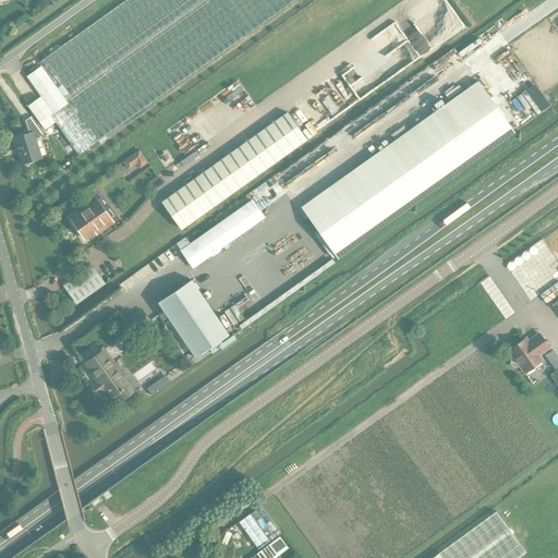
[(125,0),(38,62),(41,67),(68,102),(50,116),(79,155),(295,0),(125,0)]
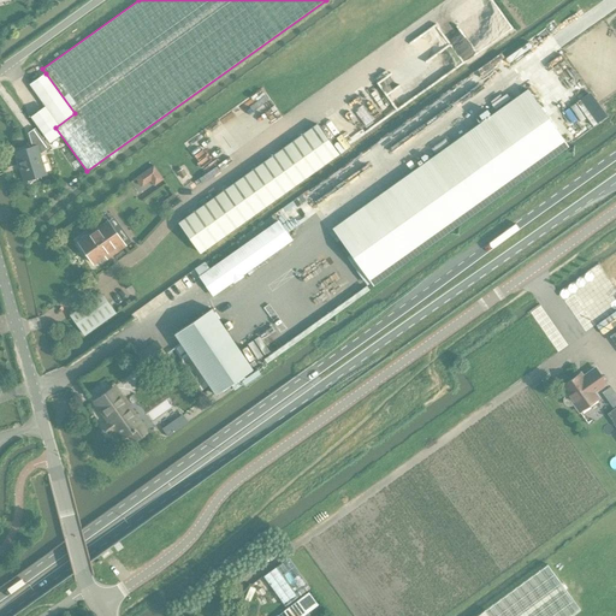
[(466,114),(517,77),(501,54),(449,90),(466,114)]
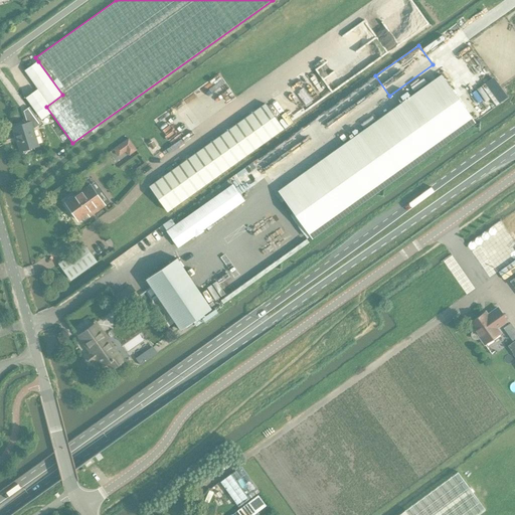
[(62,95),(38,61),(25,70),(37,89),(25,98),(36,114),(46,107),(62,95)]
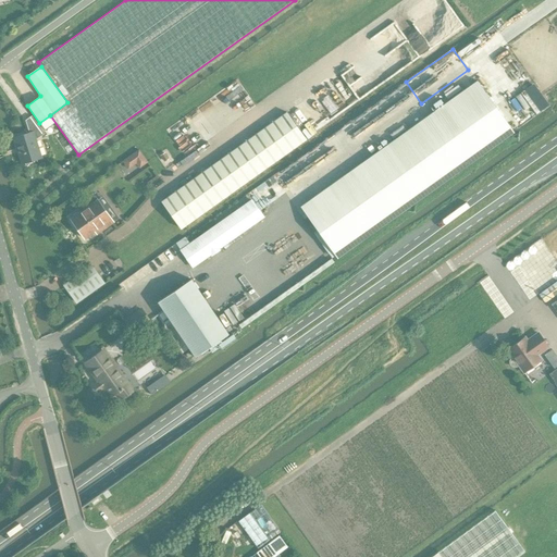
[(300,207),(337,258),(514,133),(477,81),(300,207)]
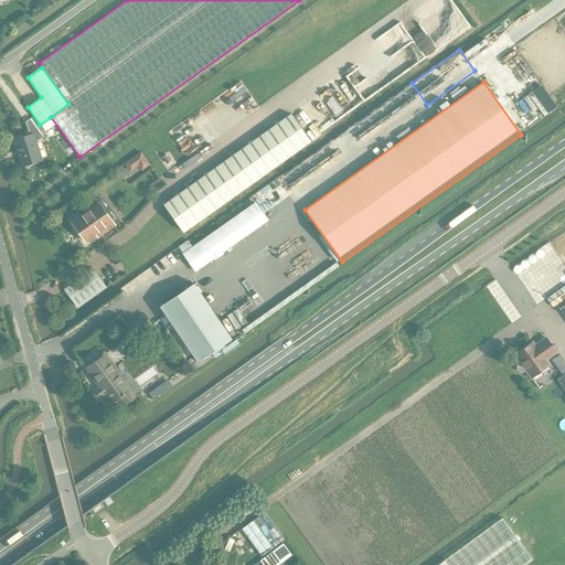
[(310,141),(290,114),(164,204),(183,232),(310,141)]
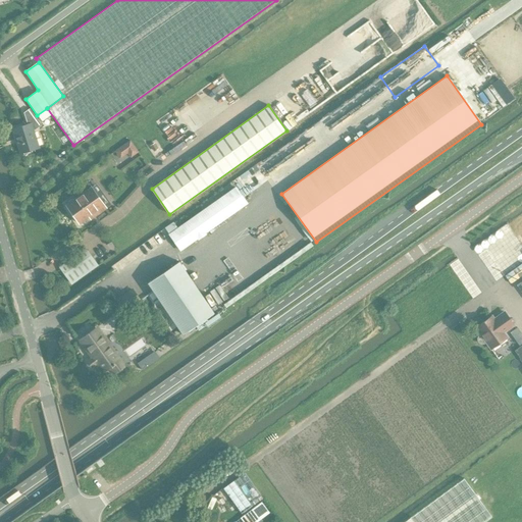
[(13,129),(20,154),(22,153),(24,156),(32,151),(31,151),(39,148),(33,132),(42,125),(30,109),(23,113),(28,124),(13,129)]
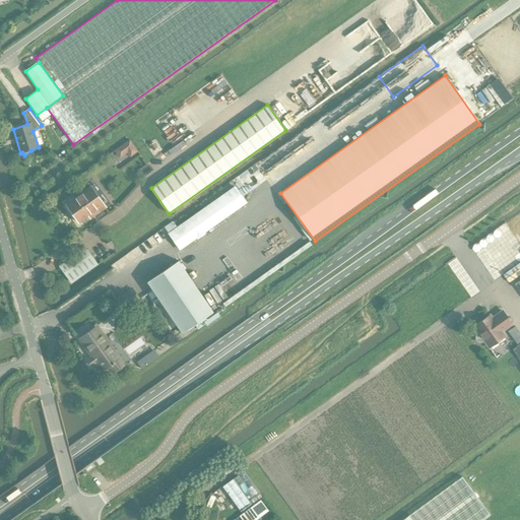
[(98,213),(106,207),(111,203),(96,183),(75,198),(71,198),(68,200),(67,204),(66,204),(79,222),(95,210),(98,213)]
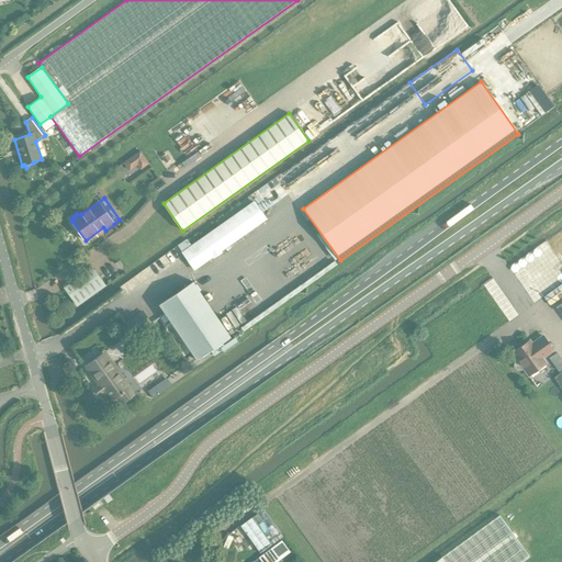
[(194,269),(266,220),(254,202),(182,253),(194,269)]
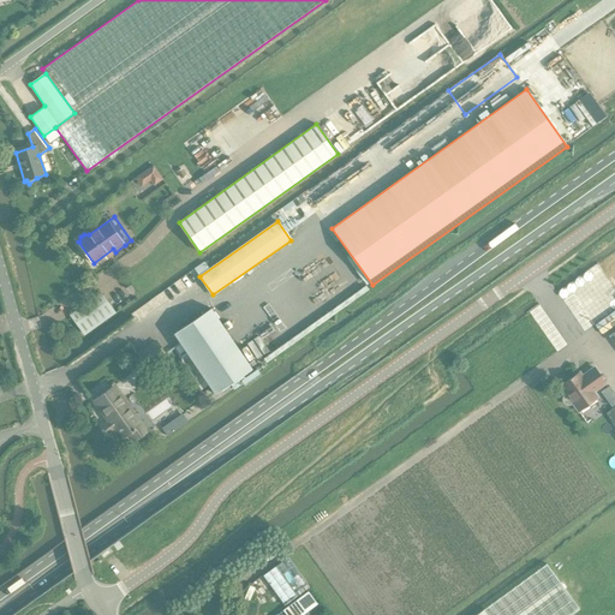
[(100,293),(71,315),(82,329),(85,335),(115,314),(111,308),(100,293)]
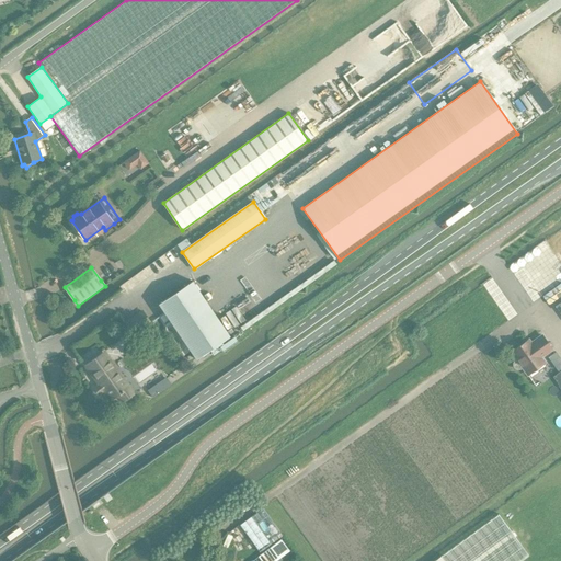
[(230,336),(192,282),(159,306),(197,359),(230,336)]
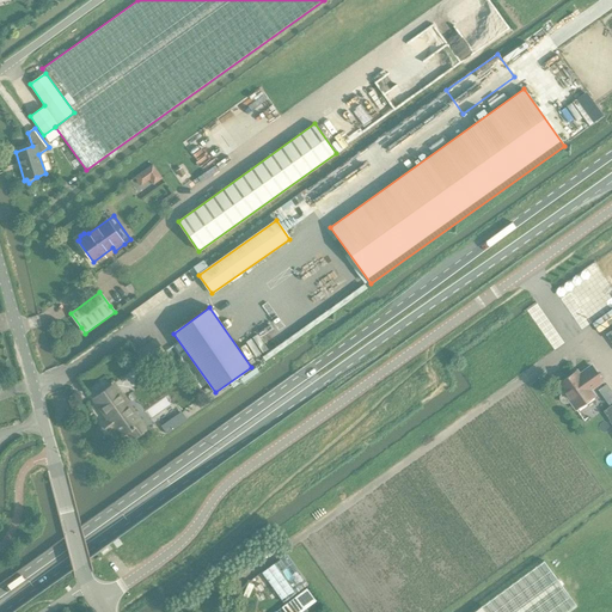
[(576,371),(558,384),(563,392),(561,395),(560,397),(560,399),(562,402),(564,403),(567,403),(570,401),(575,409),(594,396),(591,390),(603,381),(592,366),(579,374),(576,371)]
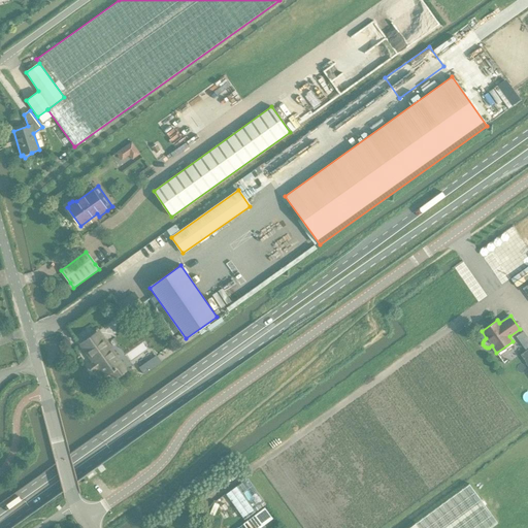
[(88,342),(81,347),(91,361),(88,363),(93,371),(99,367),(105,376),(109,373),(114,380),(127,370),(122,363),(113,352),(111,353),(97,332),(87,339),(88,342)]
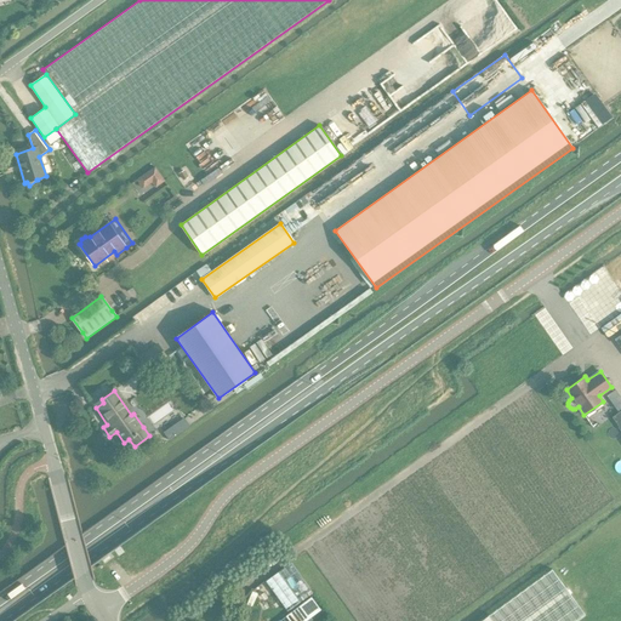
[(266,581),(288,611),(313,592),(291,563),(266,581)]
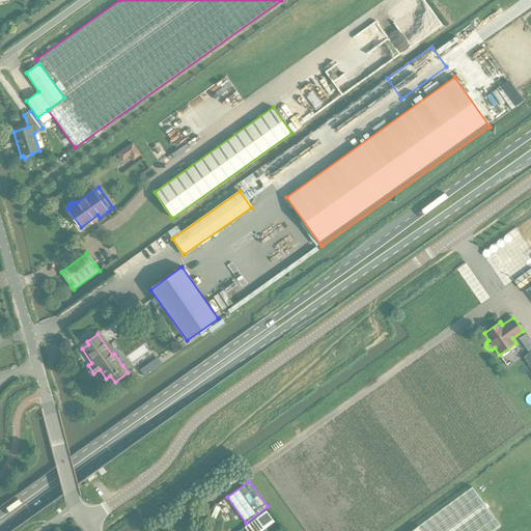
[(472,486),(411,530),(493,530),(500,526),(472,486)]
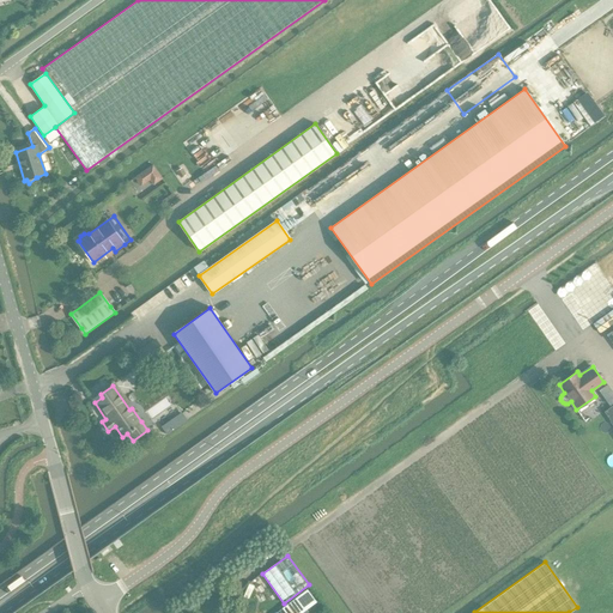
[(249,584),(240,604),(246,606),(254,587),(249,584)]
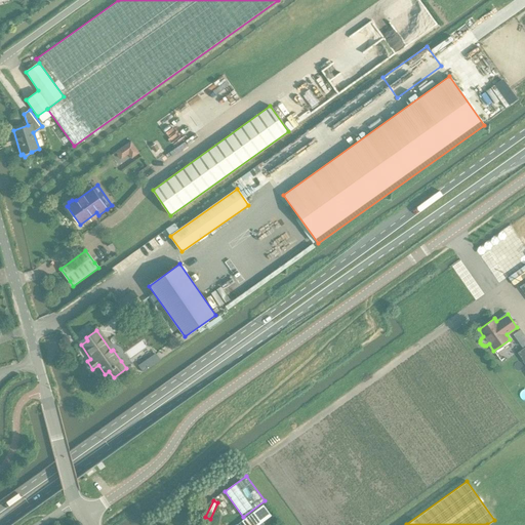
[(236,512),(230,503),(227,506),(233,515),(236,512)]
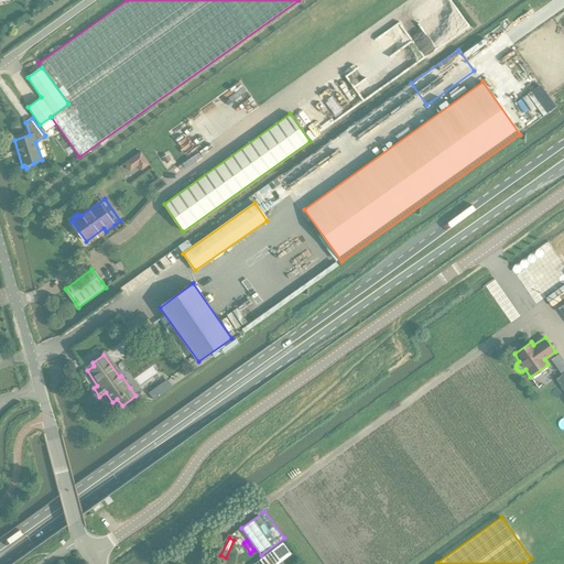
[(277,563),(290,555),(282,544),(261,560),(264,563),(277,563)]
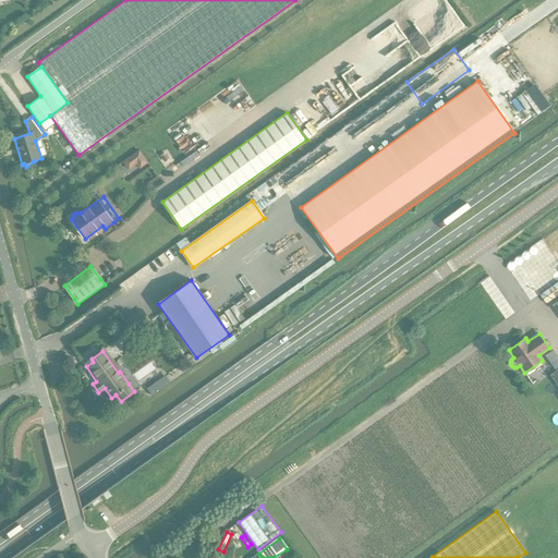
[(250,554),(244,545),(238,549),(243,557),(250,554)]
